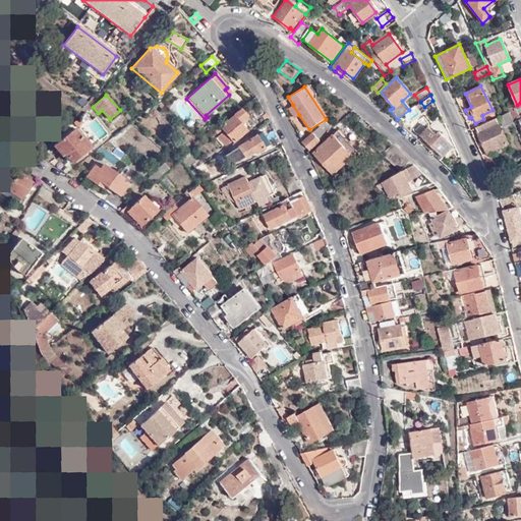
[(401,119),(409,127),(425,111),(417,102),(401,119)]
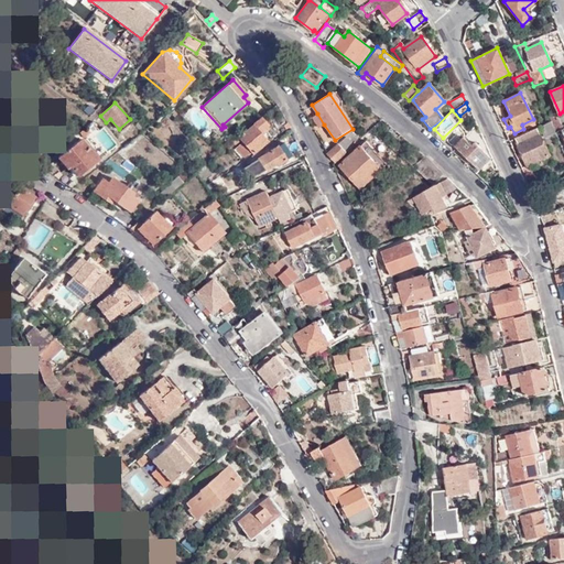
[(286,123),(281,114),(270,121),(275,130),(286,123)]
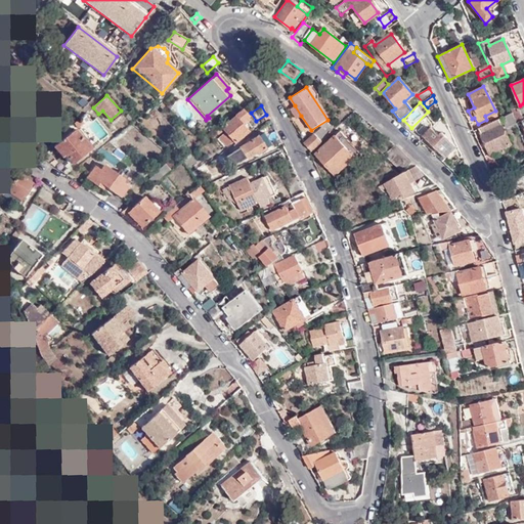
[(301,116),(295,105),(290,110),(296,119),(301,116)]
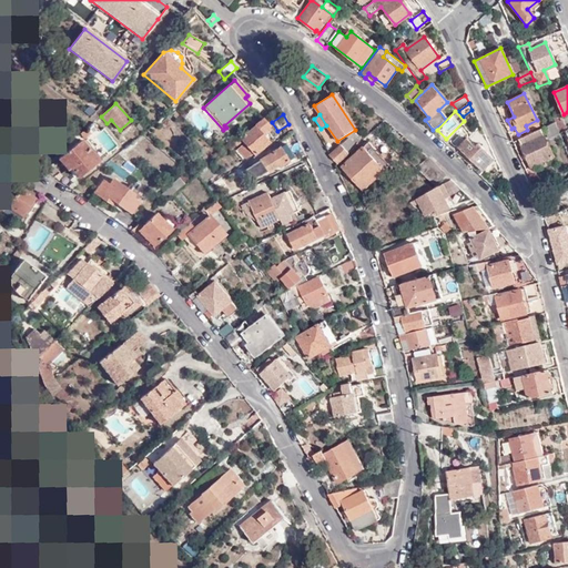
[(262,119),(241,139),(243,141),(244,143),(235,151),(243,159),(254,154),(255,154),(269,143),(261,134),(267,128),(267,124),(262,119)]
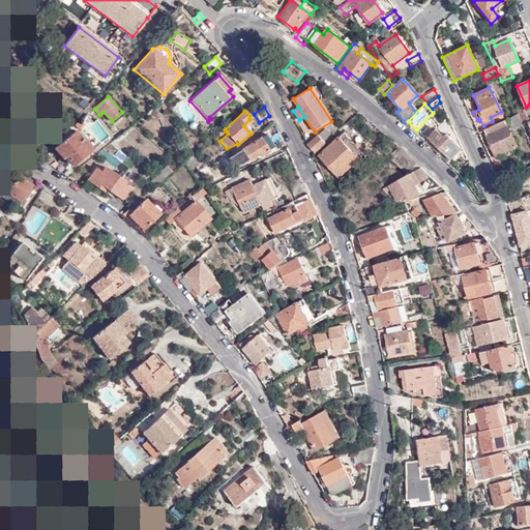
[(85,115),(81,118),(88,126),(92,122),(85,115)]
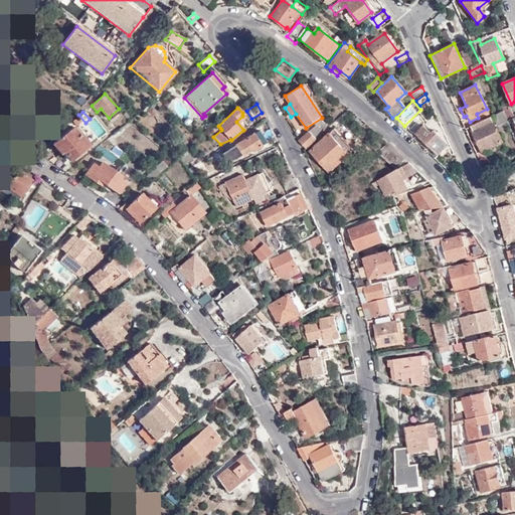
[(75,118),(72,121),(76,126),(82,120),(79,117),(76,120),(75,118)]
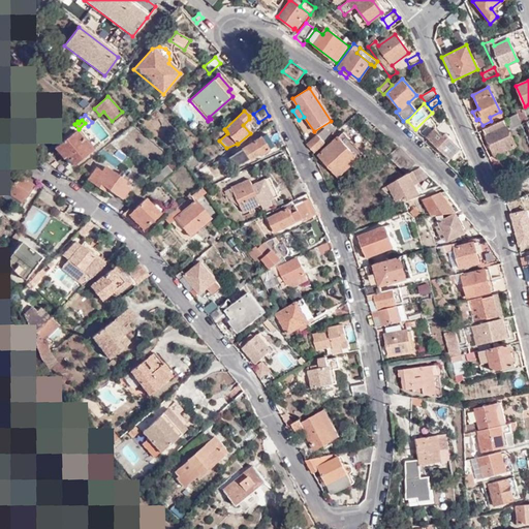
[(502,120),(481,129),(495,156),(515,145),(502,120)]
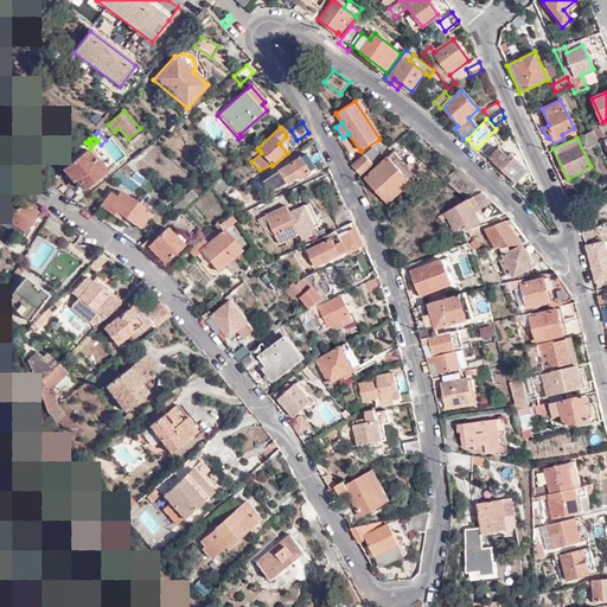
[(549,141),(543,145),(547,152),(553,148),(549,141)]
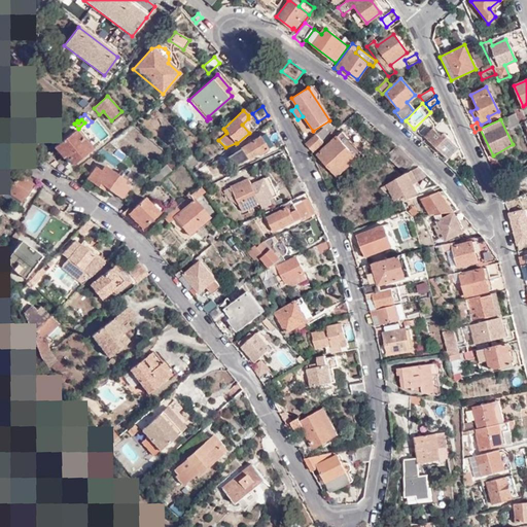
[(307,144),(313,152),(330,136),(323,129),(307,144)]
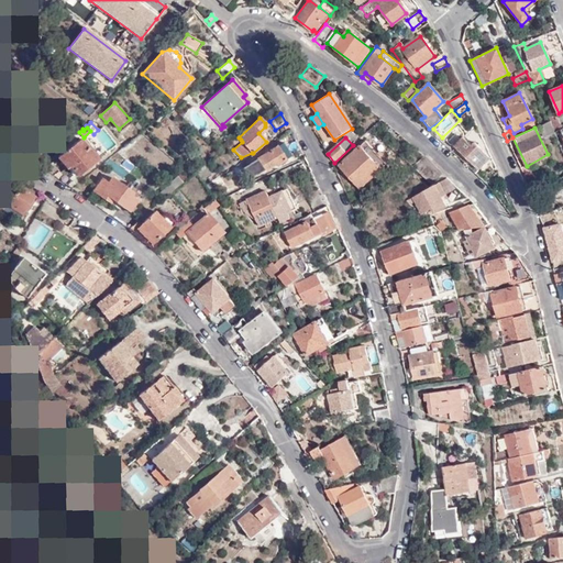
[(475,174),(487,162),(479,153),(483,151),(475,143),(472,145),(463,138),(450,151),(475,174)]
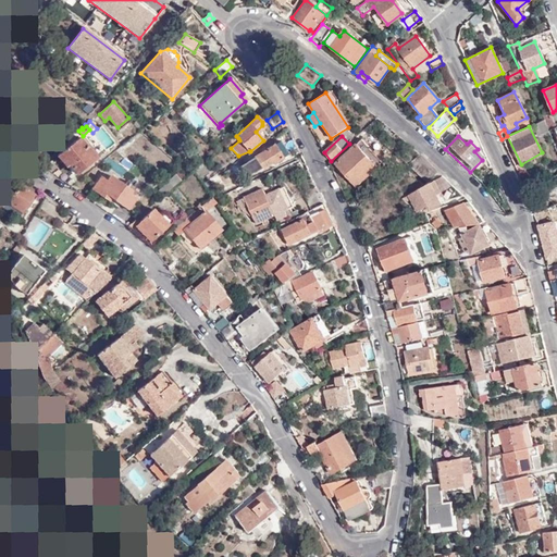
[(78,174),(96,159),(86,148),(88,147),(79,137),(58,156),(64,163),(69,160),(70,162),(69,163),(78,174)]
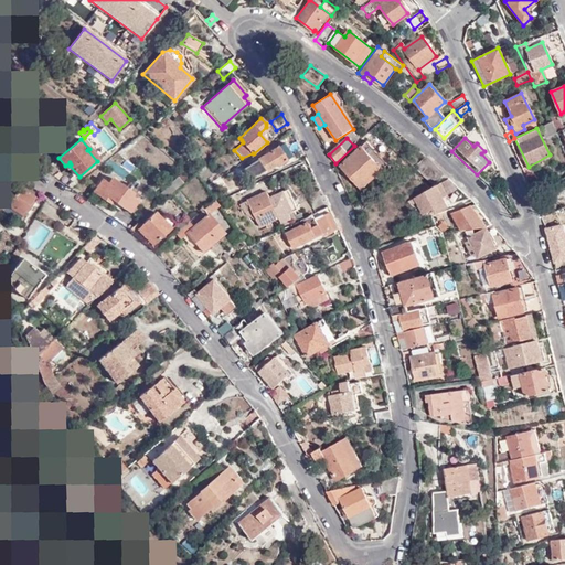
[(300,149),(296,141),(287,148),(284,144),(243,170),(251,180),(257,176),(258,177),(265,171),(266,171),(277,164),(278,167),(292,157),(291,156),(300,149)]
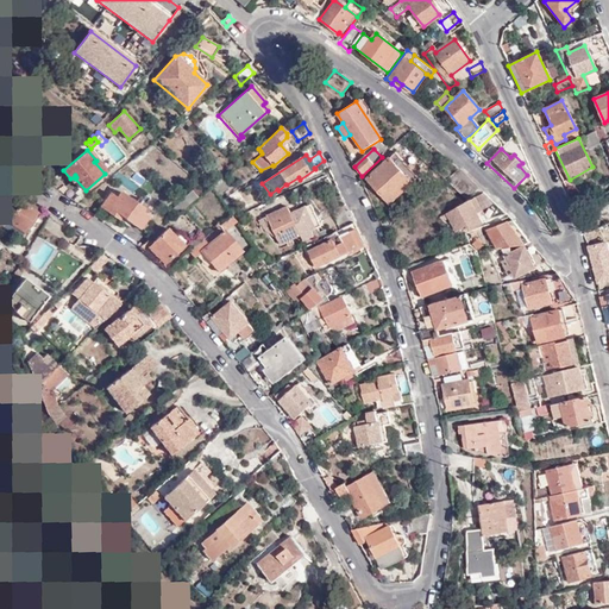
[(409,167),(397,152),(366,179),(388,203),(406,188),(408,192),(424,179),(412,165),(409,167)]
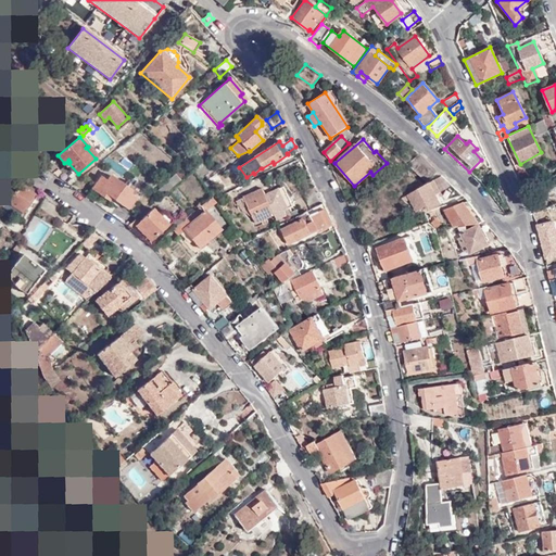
[(86,148),(96,159),(99,155),(89,144),(88,147),(86,148)]
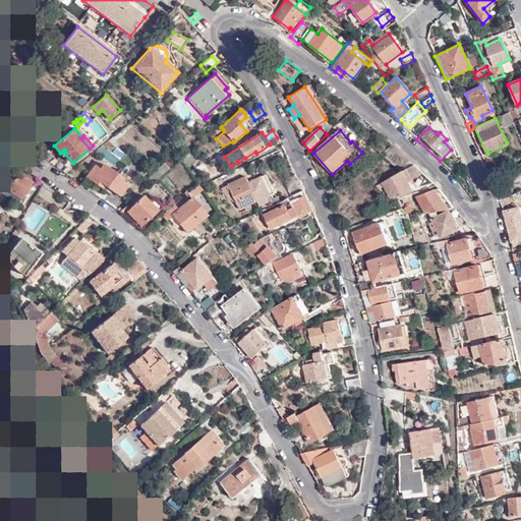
[(451,150),(454,147),(447,139),(444,141),(451,150)]
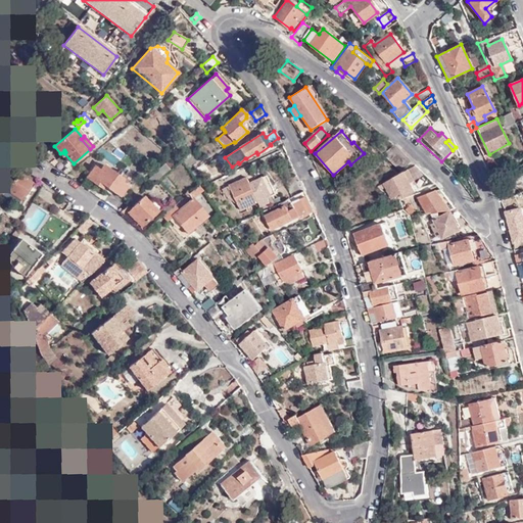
[(392,145),(381,155),(399,174),(414,165),(392,145)]
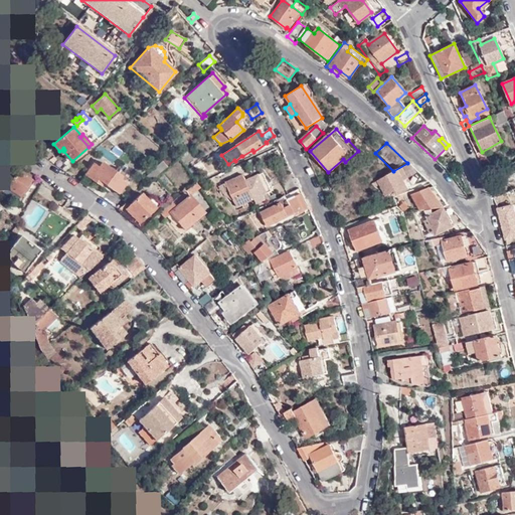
[(55,157),(49,150),(42,156),(50,161),(55,157)]
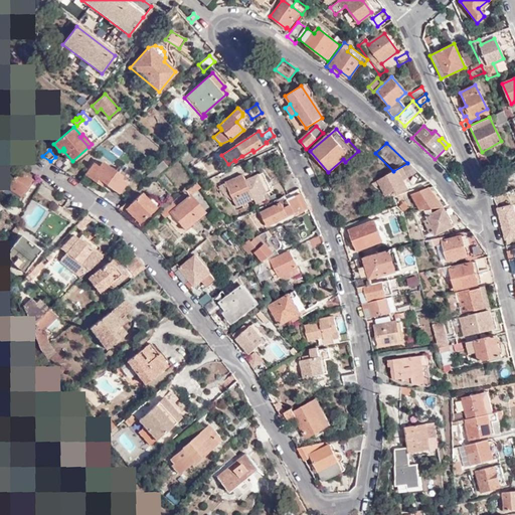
[(193,159),(186,151),(179,157),(186,165),(193,159)]
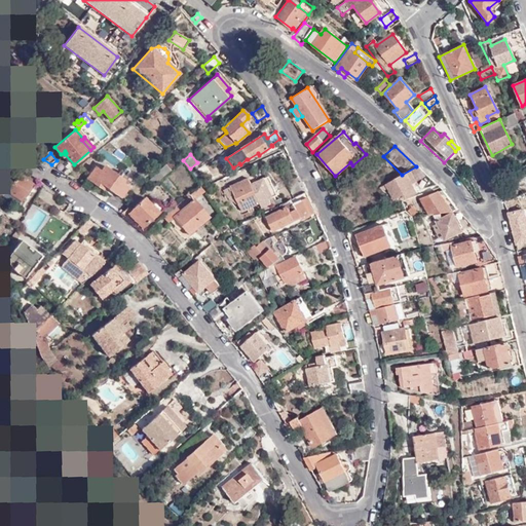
[(468,170),(464,162),(454,167),(457,175),(468,170)]
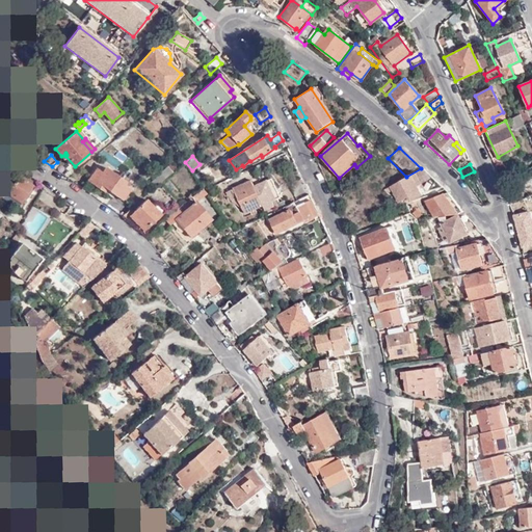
[(155,188),(158,184),(171,174),(166,167),(160,173),(160,175),(150,184),(155,188)]
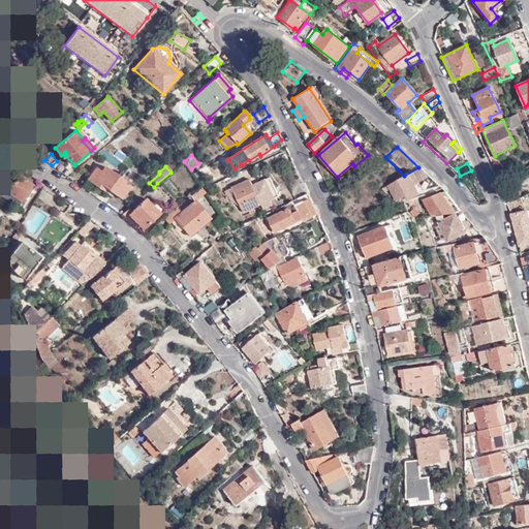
[(102,172),(96,167),(87,179),(104,190),(106,188),(121,198),(129,188),(124,184),(126,181),(105,167),(102,172)]
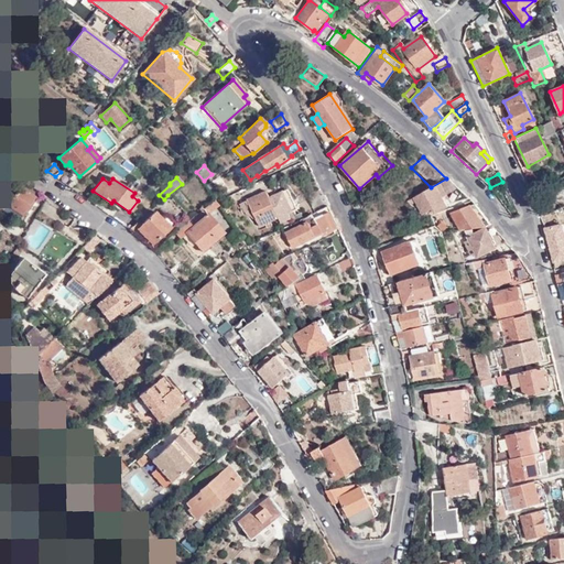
[(433,214),(467,199),(465,197),(446,179),(431,187),(407,201),(420,213),(426,207),(433,214)]
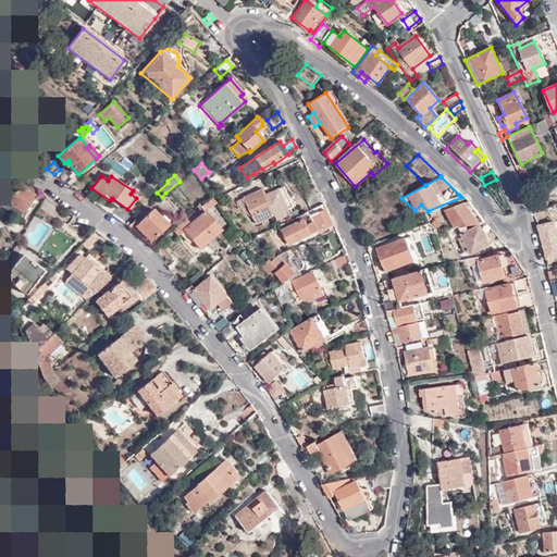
[(217,192),(211,182),(206,185),(212,195),(217,192)]
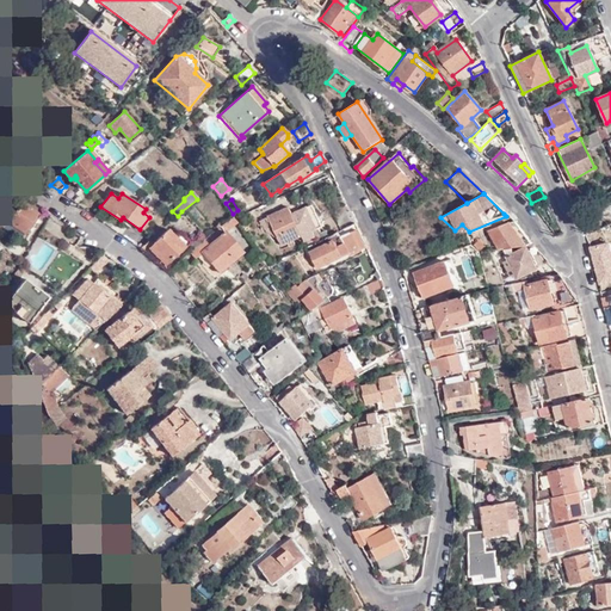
[(19,201),(0,216),(0,227),(1,226),(19,240),(38,214),(19,201)]
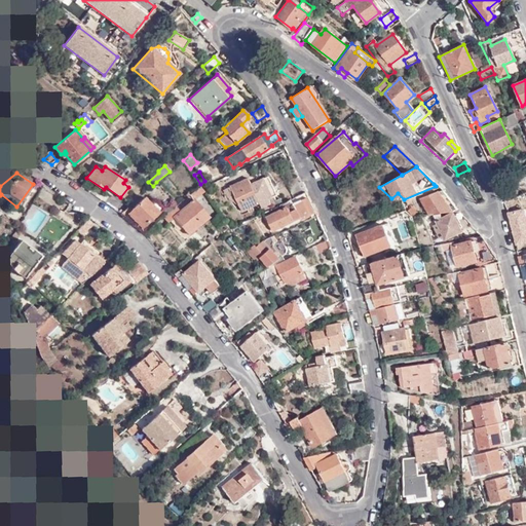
[(261,180),(266,189),(271,198),(275,196),(266,178),(261,180)]
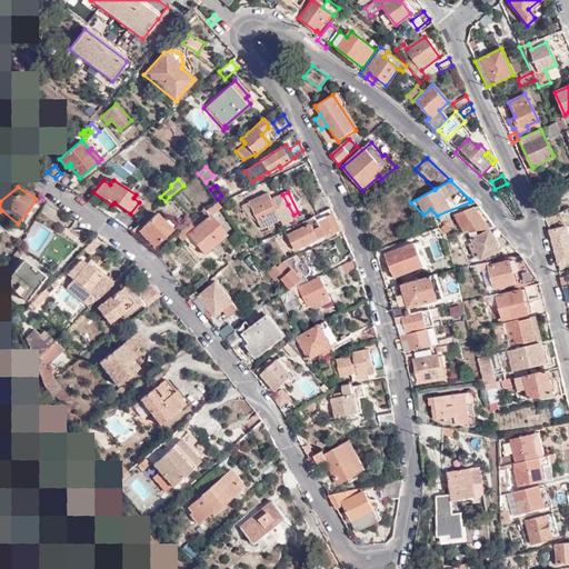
[(275,210),(270,201),(267,195),(247,205),(257,223),(260,230),(263,229),(278,222),(280,221),(282,227),(292,222),(288,217),(293,215),(288,205),(275,210)]
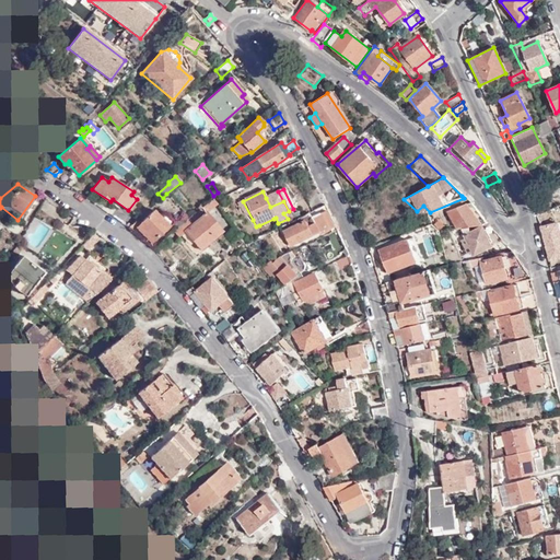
[(278,191),(266,198),(270,207),(283,201),(278,191)]
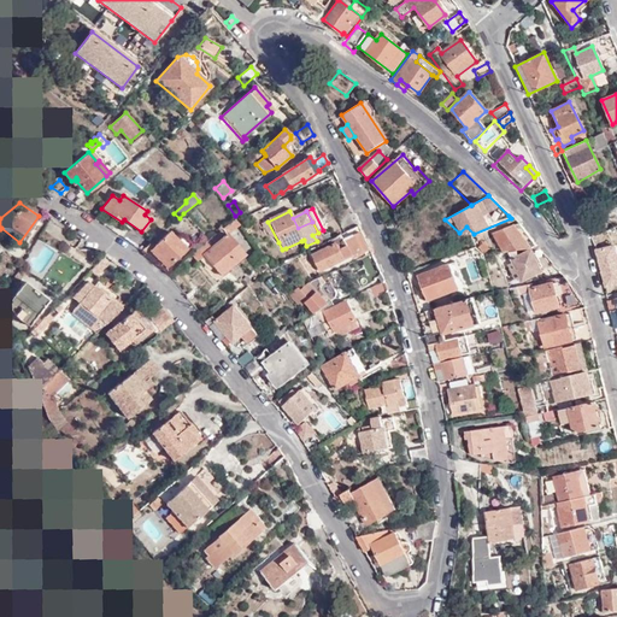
[(180,218),(176,221),(195,240),(203,234),(183,213),(180,218)]
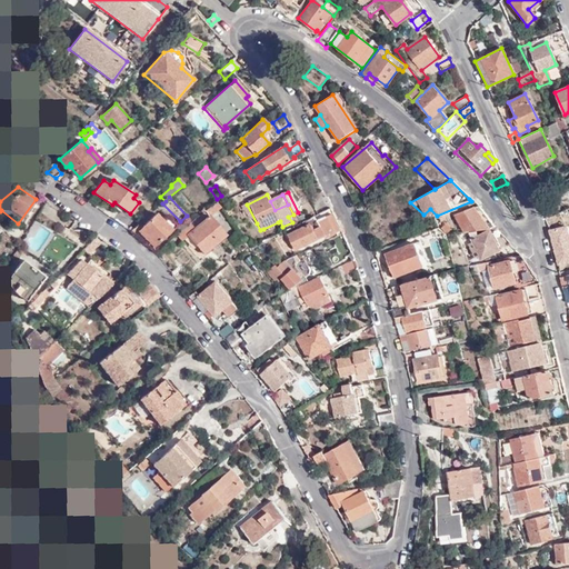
[(312,205),(317,215),(330,209),(325,199),(312,205)]
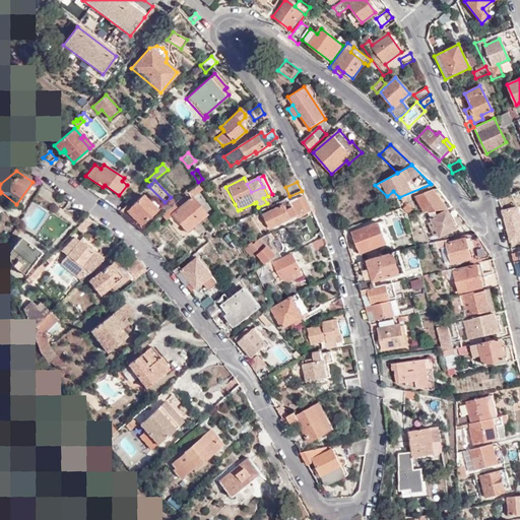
[(43,184),(36,195),(56,207),(63,198),(43,184)]
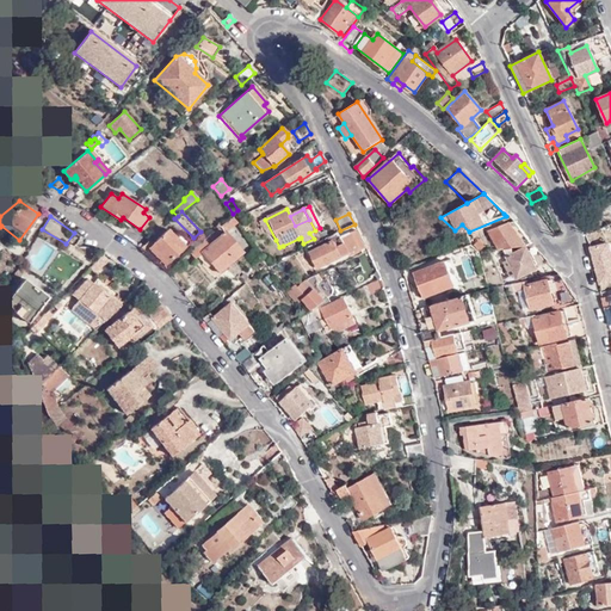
[(230,218),(189,252),(195,259),(201,253),(217,273),(241,253),(226,233),(235,224),(230,218)]
